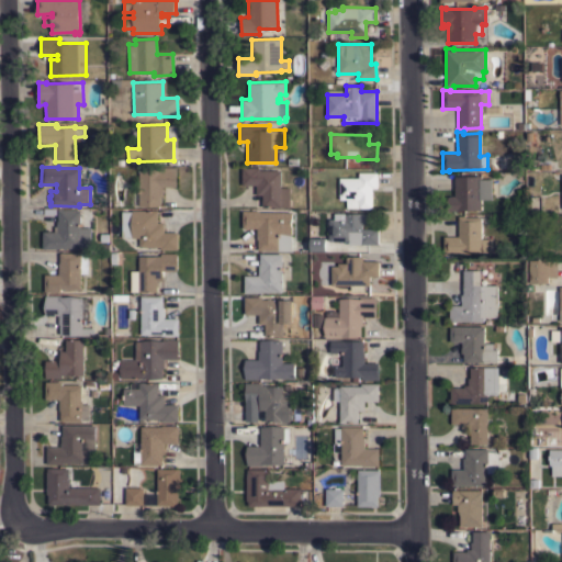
[(139,169),(160,169),(160,167),(177,167),(177,187),(163,187),(163,197),(161,197),(161,206),(139,206),(139,169)]
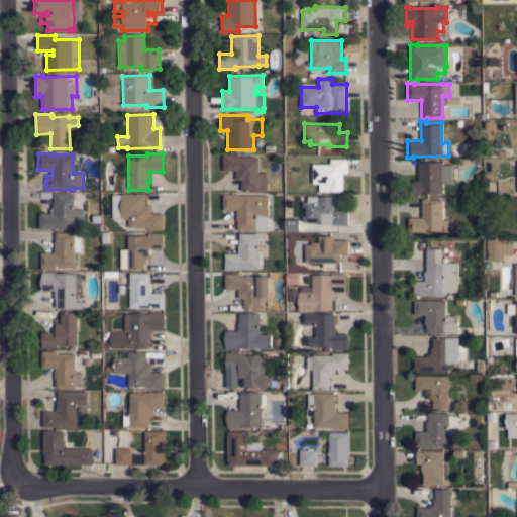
[(267,191),(241,191),(241,179),(235,179),(235,171),(223,171),(223,154),(238,154),(238,157),(259,157),(259,172),(267,172),(267,191)]
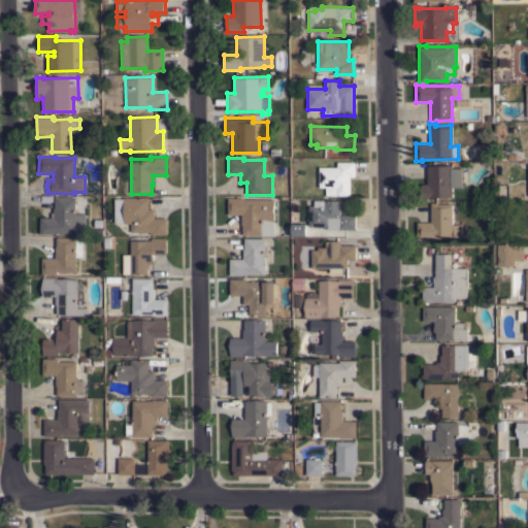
[(337,167),(337,162),(355,162),(355,176),(350,176),(350,195),(326,195),(326,187),(320,187),(320,167),(337,167)]
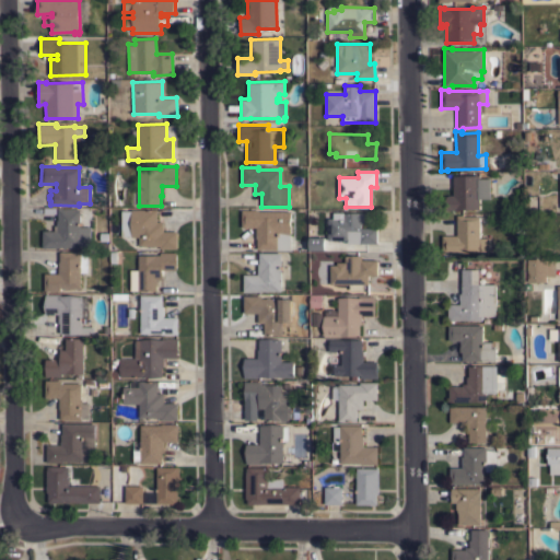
[(479,209),(446,209),(446,195),(453,195),(453,175),(479,175),(479,178),(490,178),(490,198),(479,198),(479,209)]
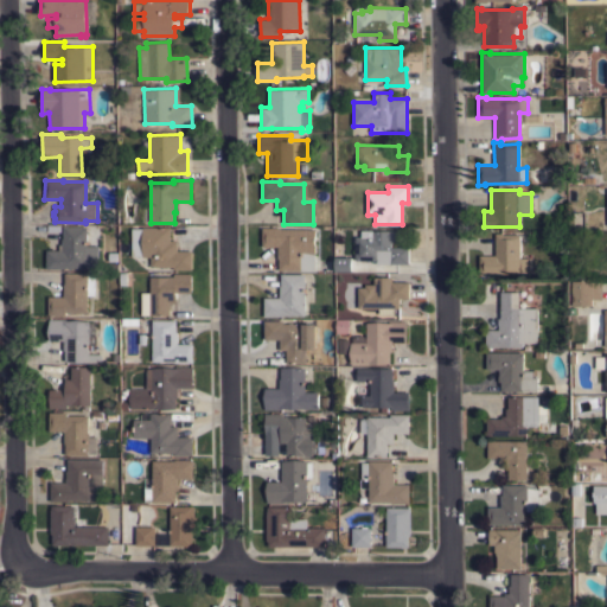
[(87,268),(64,268),(64,269),(46,268),(46,250),(62,250),(62,238),(63,238),(63,227),(87,227),(87,268)]
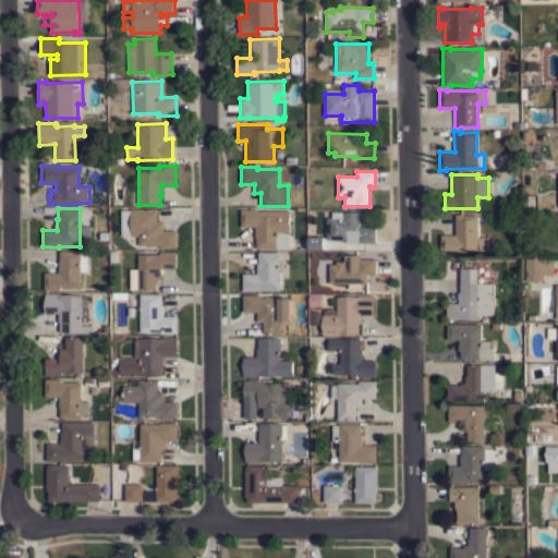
[(121,209),(131,209),(131,208),(157,208),(156,220),(162,220),(162,230),(177,230),(177,247),(159,247),(159,245),(138,245),(138,237),(131,235),(121,235),(121,209)]
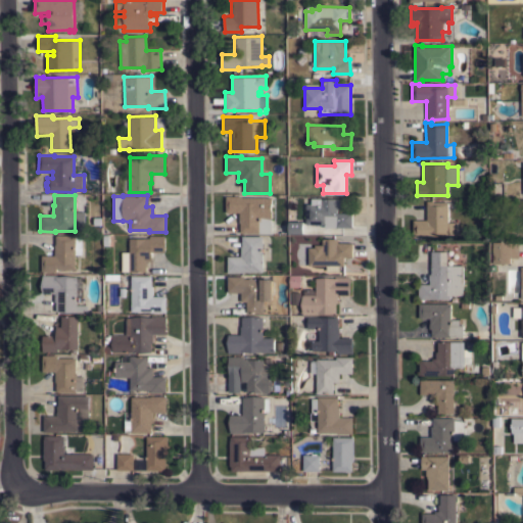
[(240,233),(240,223),(239,223),(239,212),(226,212),(226,196),(241,196),(241,197),(271,197),(272,233),(240,233)]
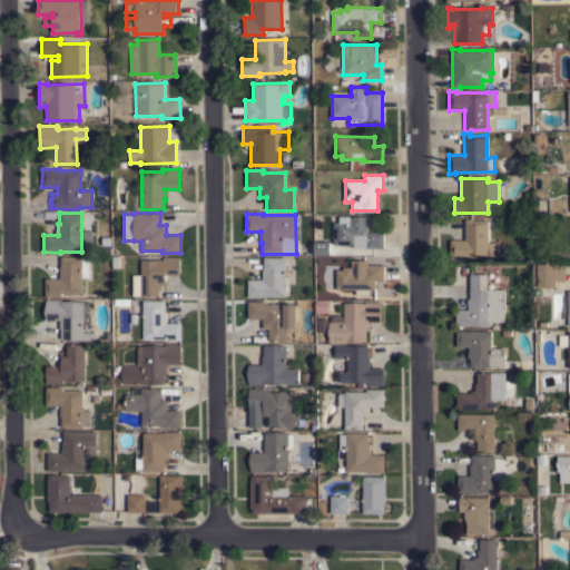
[(372,216),(372,225),(367,225),(367,232),(384,232),(384,247),(354,247),(354,244),(334,244),(334,222),(340,222),(340,216),(372,216)]
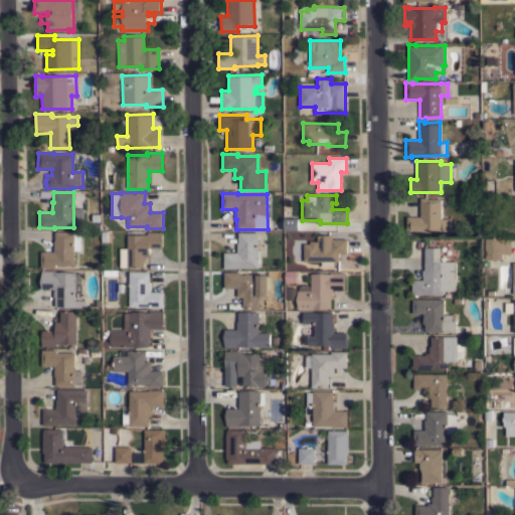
[(441,219),(451,218),(451,231),(442,231),(442,232),(412,232),(412,233),(406,233),(406,216),(420,216),(419,198),(426,198),(426,199),(441,198),(441,219)]
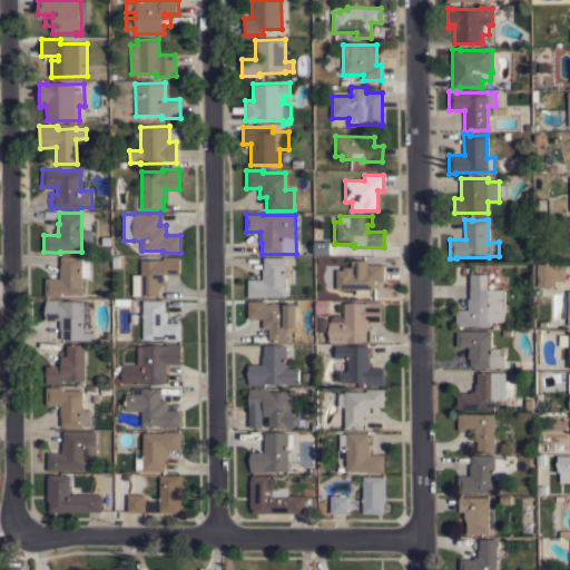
[(331,242),(331,254),(315,255),(315,242),(331,242)]
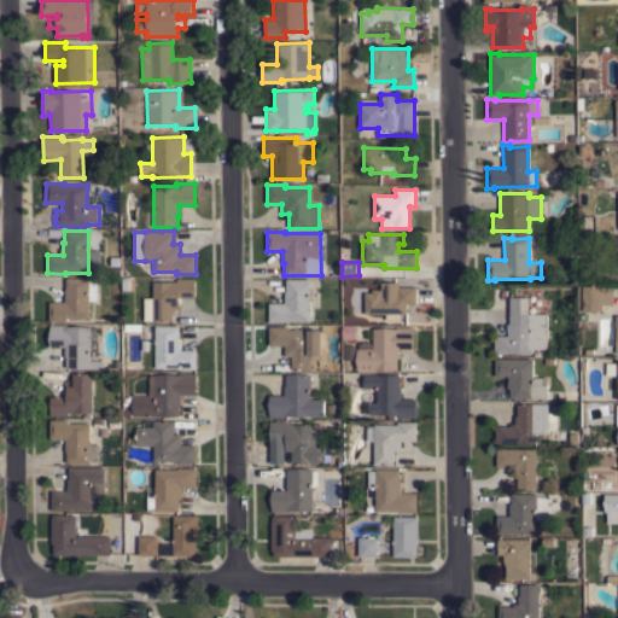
[(97,301),(89,301),(88,318),(66,318),(66,321),(48,321),(50,302),(64,302),(64,289),(66,289),(66,278),(89,278),(89,279),(97,279),(97,301)]
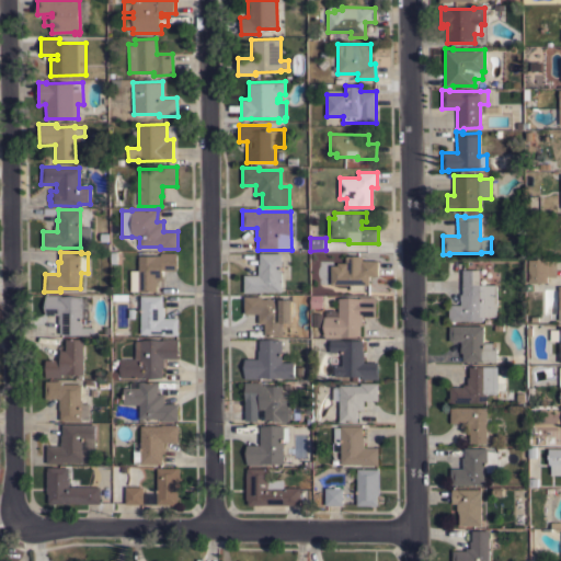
[(130,270),(139,270),(139,255),(157,255),(160,255),(160,253),(176,253),(176,270),(162,270),(162,279),(157,279),(157,292),(130,292),(130,270)]
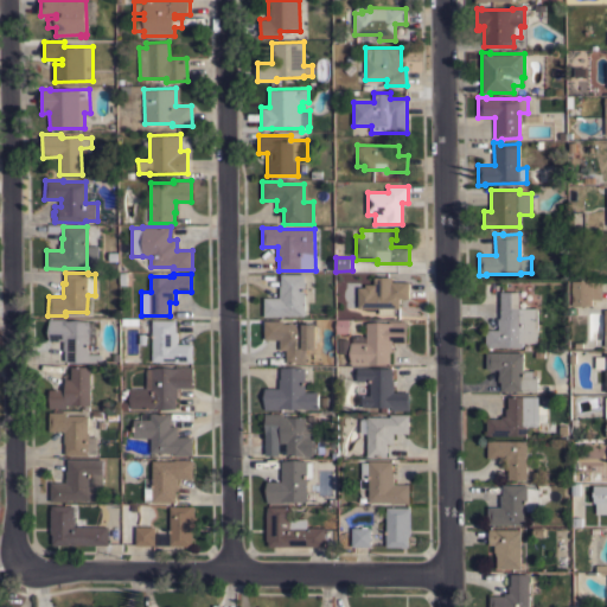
[(305,315),(282,315),(282,317),(263,317),(264,298),(280,298),(280,286),(281,286),(281,274),(305,274),(305,315)]
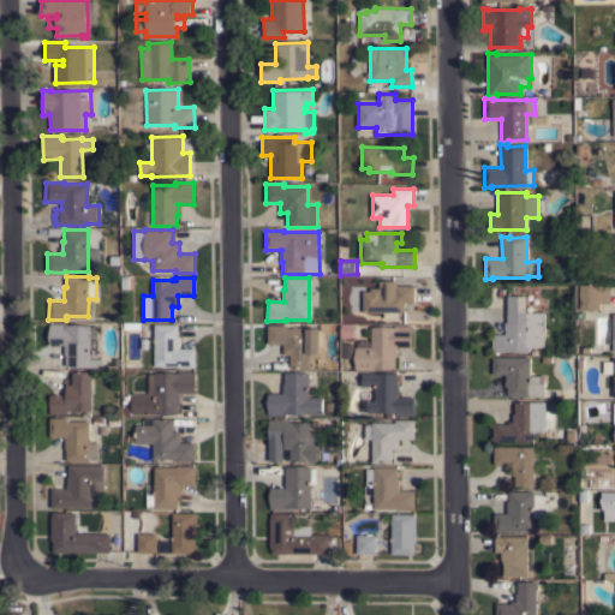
[(363,312),(363,291),(370,291),(370,287),(380,287),(380,280),(398,280),(398,285),(415,286),(415,303),(405,303),(405,312),(363,312)]
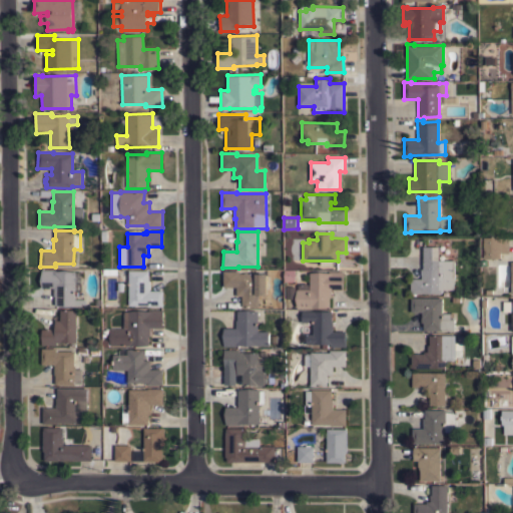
[(509,252),(500,252),(500,258),(483,258),(483,255),(482,255),(482,251),(483,251),(483,236),(500,236),(500,237),(509,237),(509,252)]
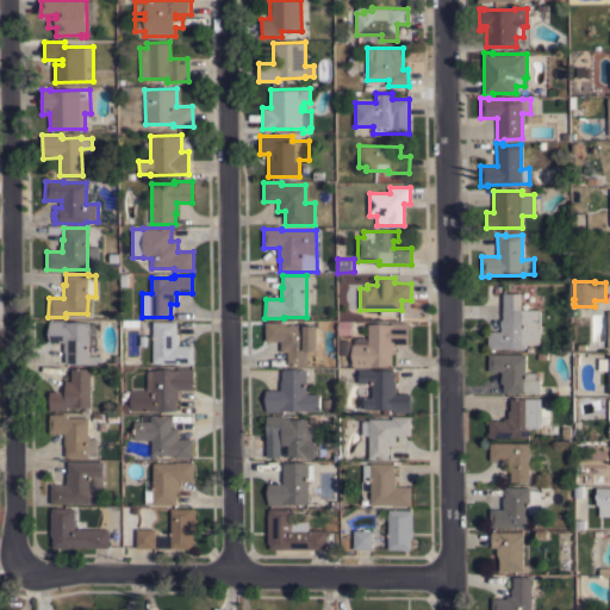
[(540,343),(526,343),(526,348),(496,348),(496,352),(489,352),(489,331),(500,331),(500,327),(500,319),(503,319),(503,292),(522,292),(522,309),(540,309),(540,343)]
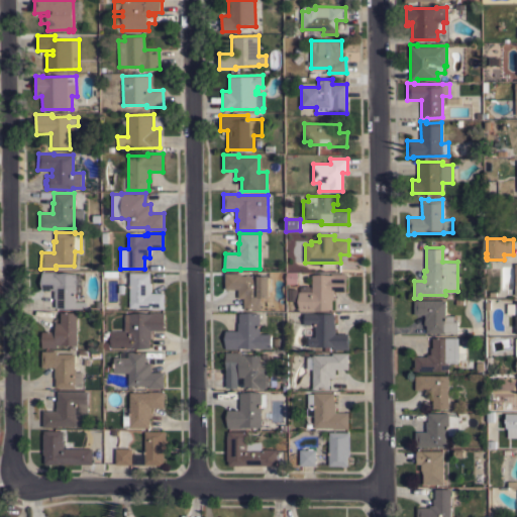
[(103,278),(103,270),(117,270),(118,277),(103,278)]
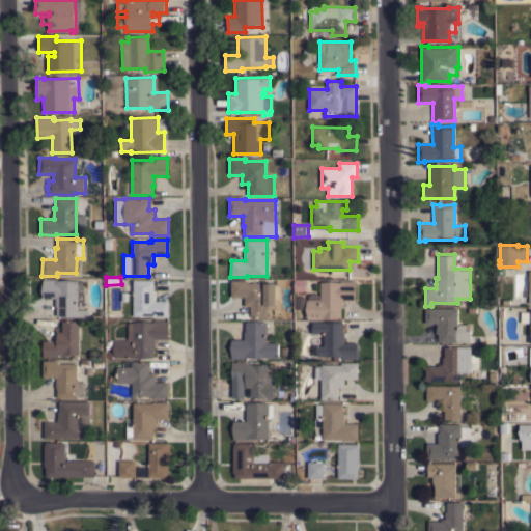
[(78,309),(89,309),(89,315),(56,315),(56,306),(55,306),(55,298),(43,298),(43,279),(57,279),(57,280),(78,280),(78,309)]
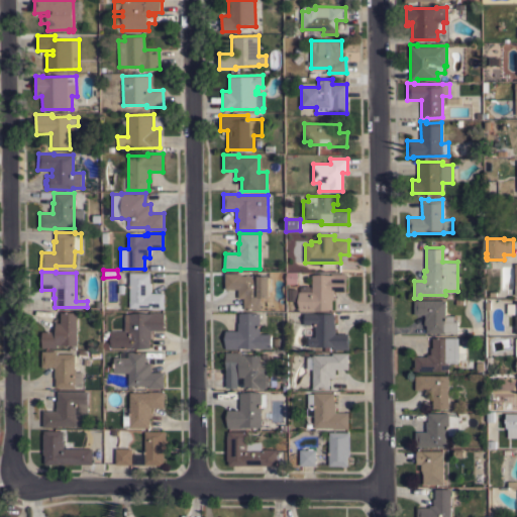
[(149,272),(149,282),(150,282),(150,292),(164,293),(164,308),(148,308),(148,307),(129,307),(129,272),(149,272)]
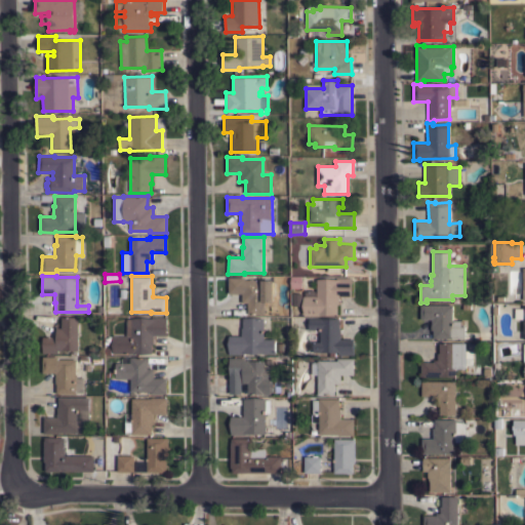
[(290,287),(290,276),(301,276),(301,287),(290,287)]
